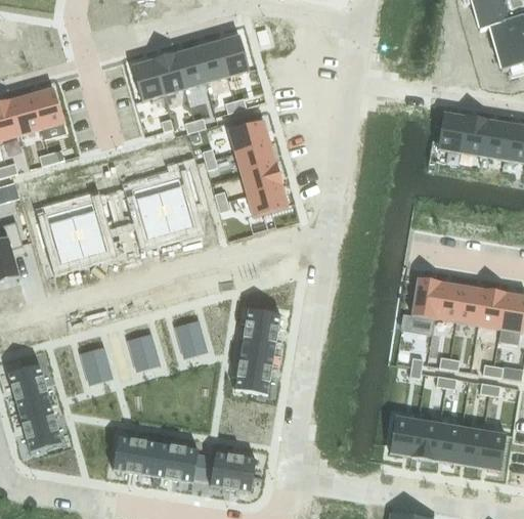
[(471,0),(480,30),(490,27),(503,70),(523,62),(523,0),(471,0)]
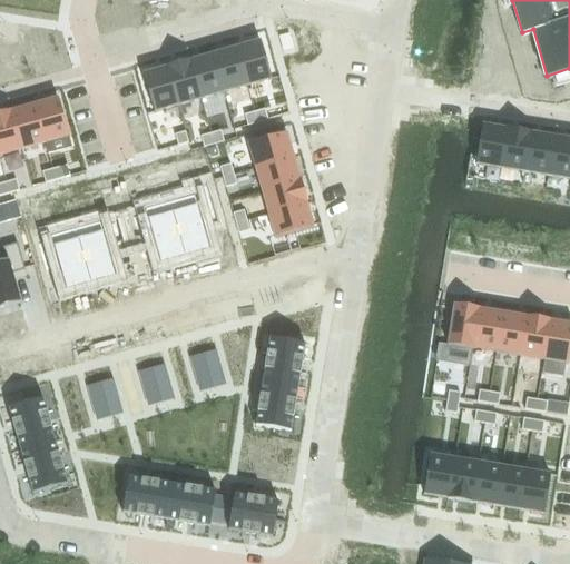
[(261,37),(236,43),(247,82),(272,76),(261,37)]
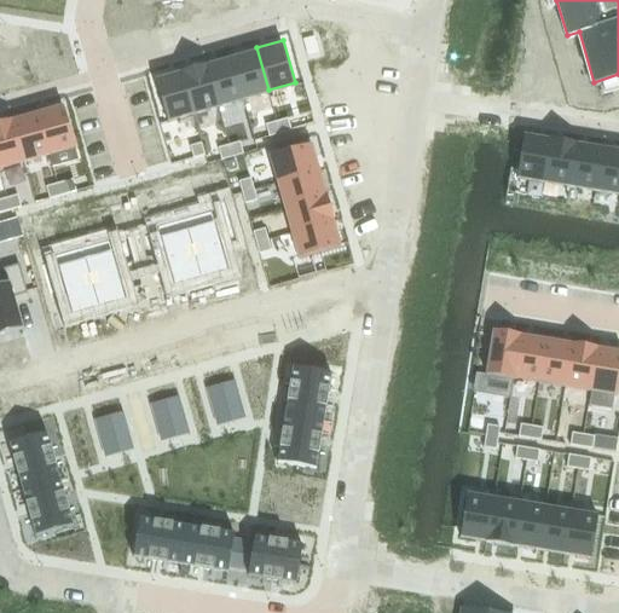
[(256,47),(232,55),(243,97),(268,90),(256,47)]
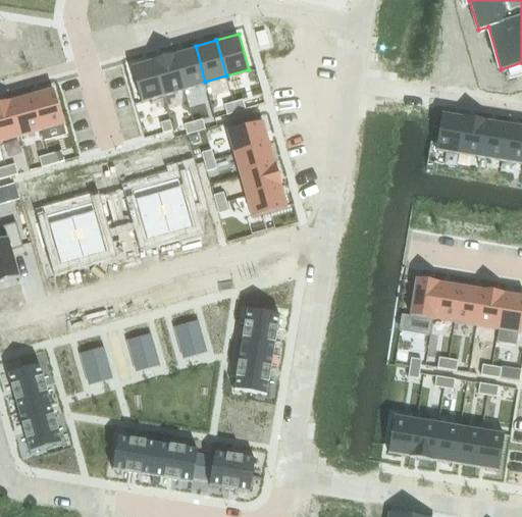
[(196,46),(174,52),(184,88),(205,82),(196,46)]
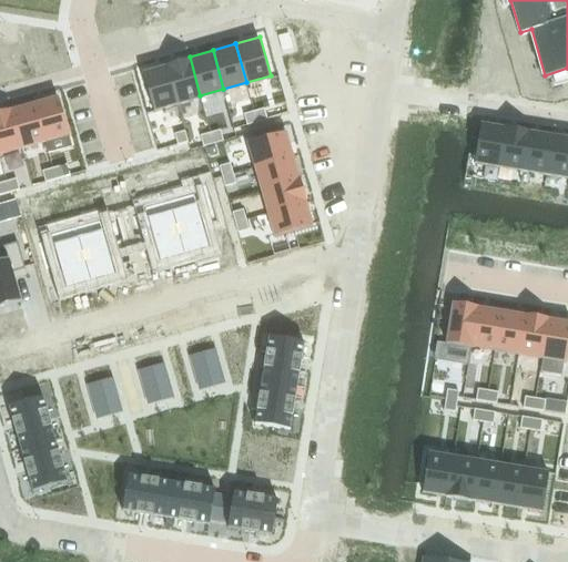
[(190,57),(166,63),(178,102),(200,95),(190,57)]
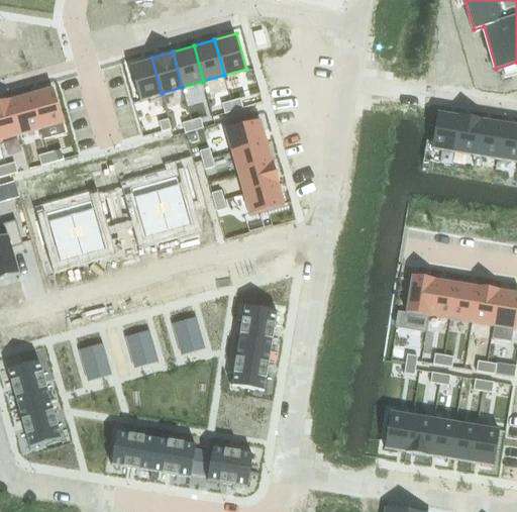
[(151,58),(129,64),(139,99),(162,93),(151,58)]
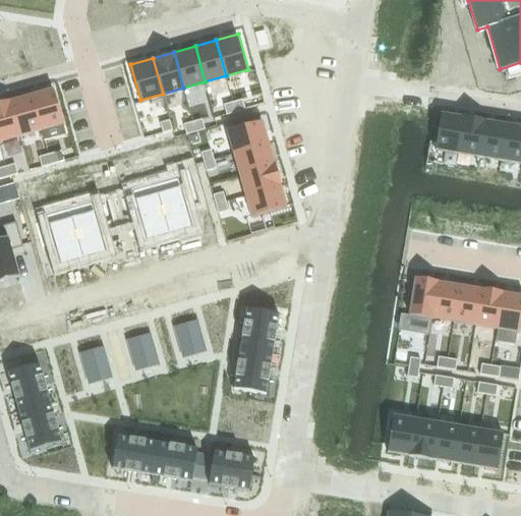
[(53,87),(32,93),(41,128),(63,121),(53,87)]
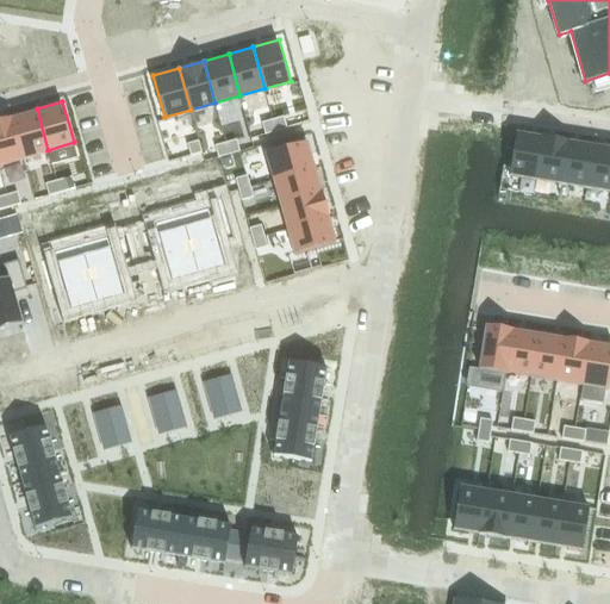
[(37,109),(12,116),(24,156),(48,150),(37,109)]
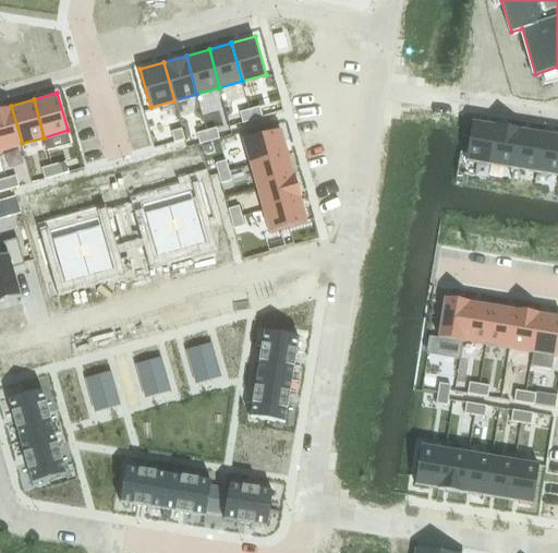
[(259,104),(250,106),(252,117),(263,113),(259,104)]
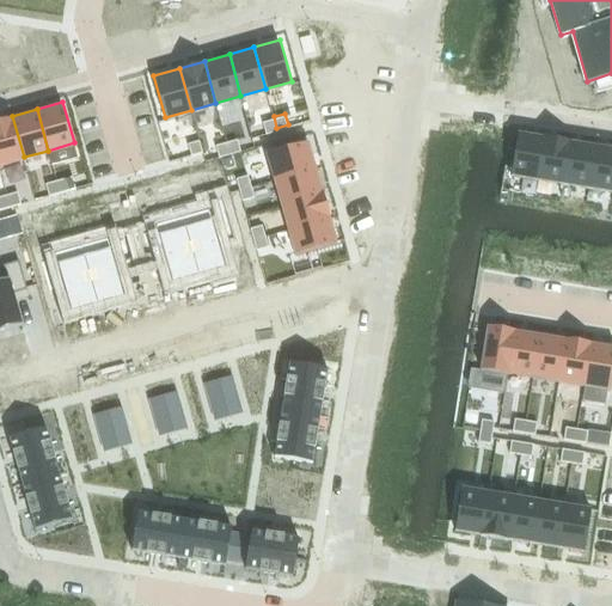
[(12,116),(0,118),(0,164),(24,157),(12,116)]
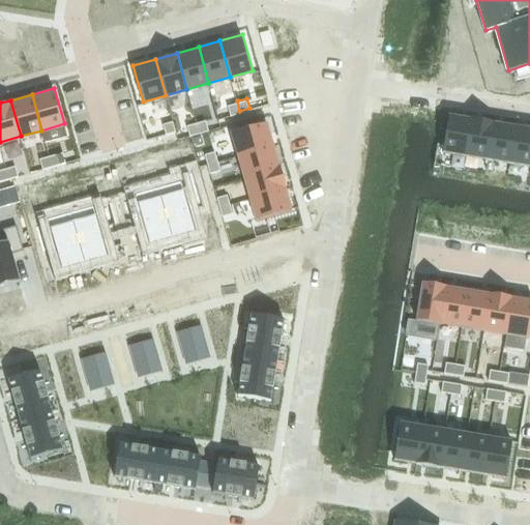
[(237,100),(227,104),(230,114),(239,111),(237,100)]
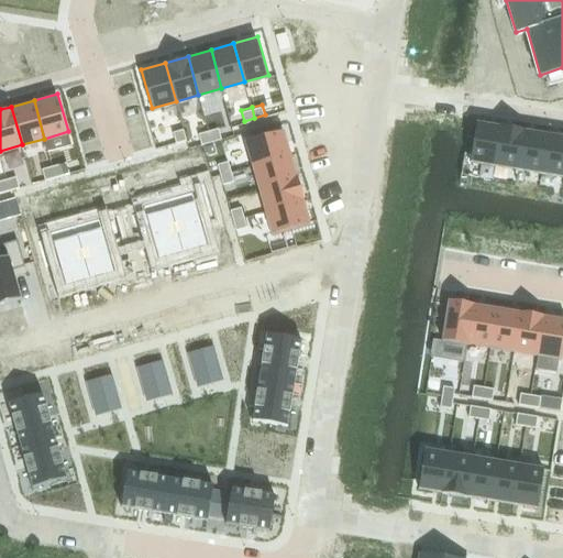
[(476,120),(470,159),(495,163),(500,123),(499,123),(499,124),(476,120)]
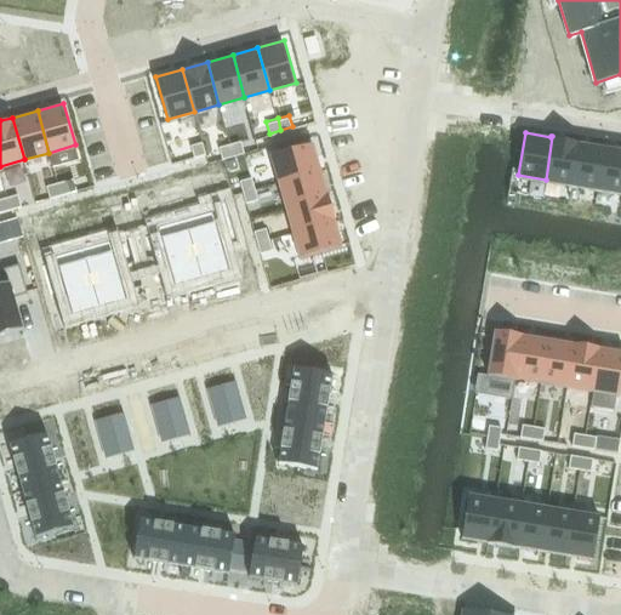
[(552,136),(546,180),(571,183),(579,141),(579,140),(552,136)]
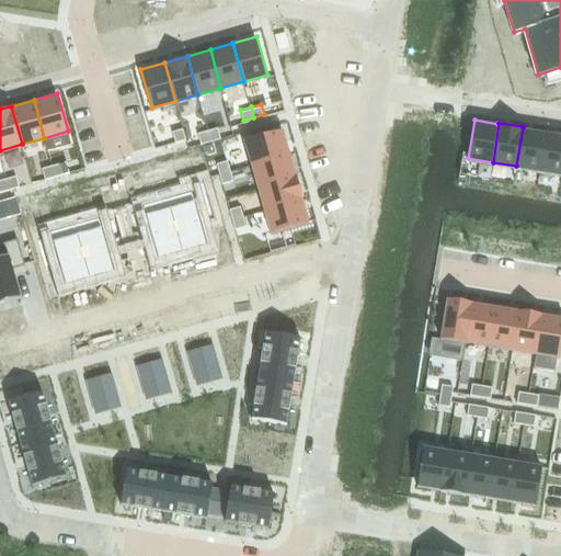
[(218,125),(207,128),(210,138),(221,136),(218,125)]
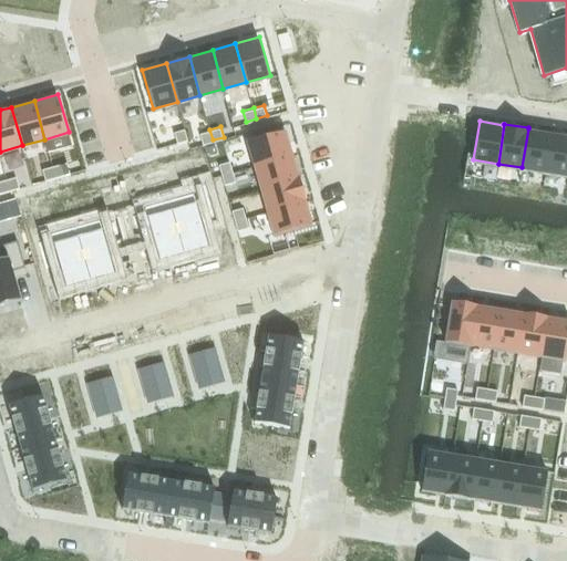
[(184,127),(174,131),(176,141),(187,138),(184,127)]
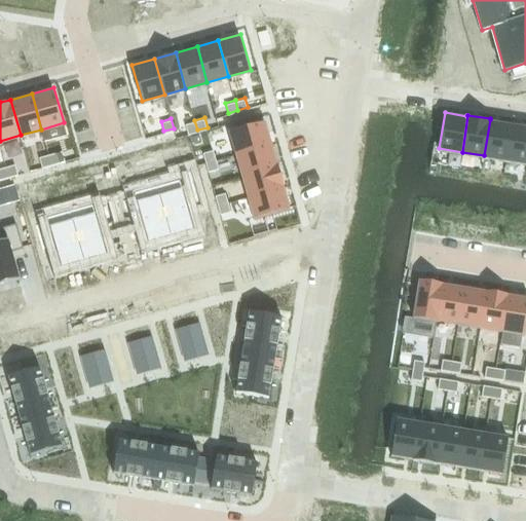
[(264,119),(229,129),(235,151),(270,142),(264,119)]
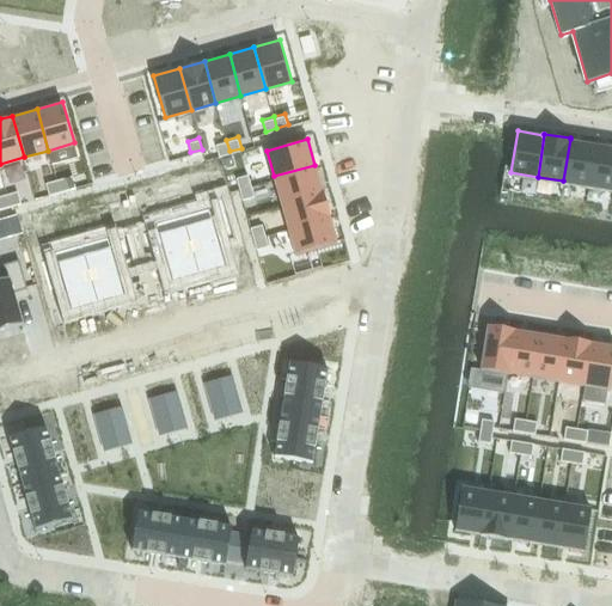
[(570,139),(563,181),(588,184),(595,142),(570,139)]
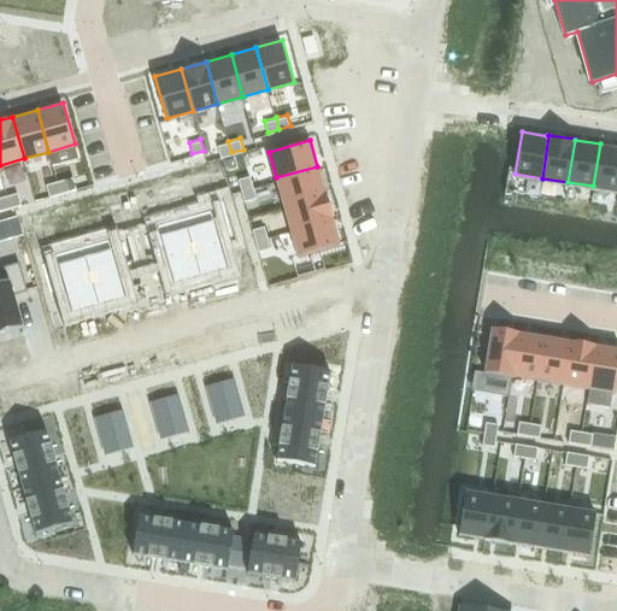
[(228,141),(217,145),(219,156),(231,152),(228,141)]
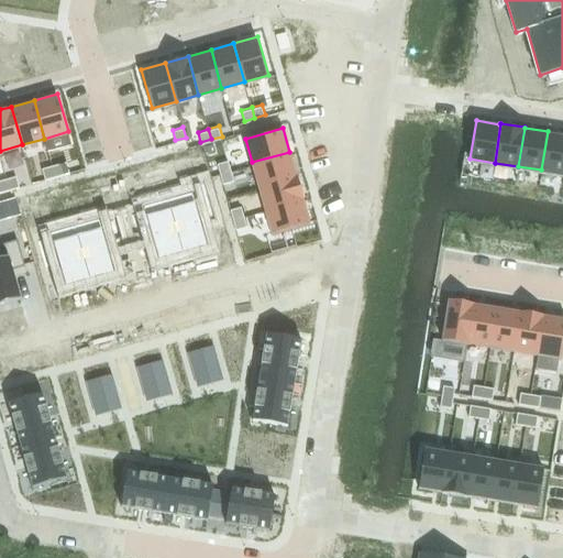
[(562,133),(548,131),(541,170),(562,173),(562,133)]
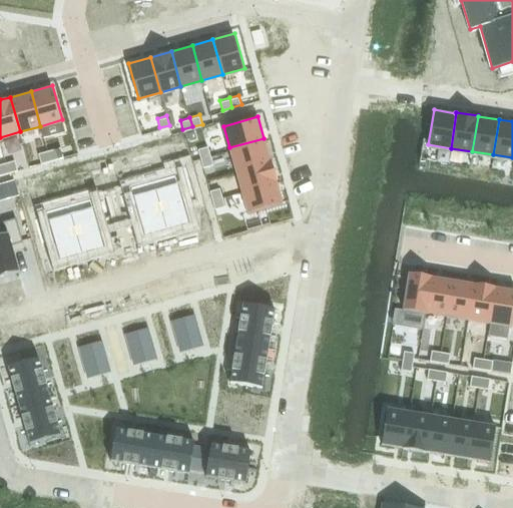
[(264,138),(229,147),(235,168),(271,158),(270,157),(270,158),(264,138)]
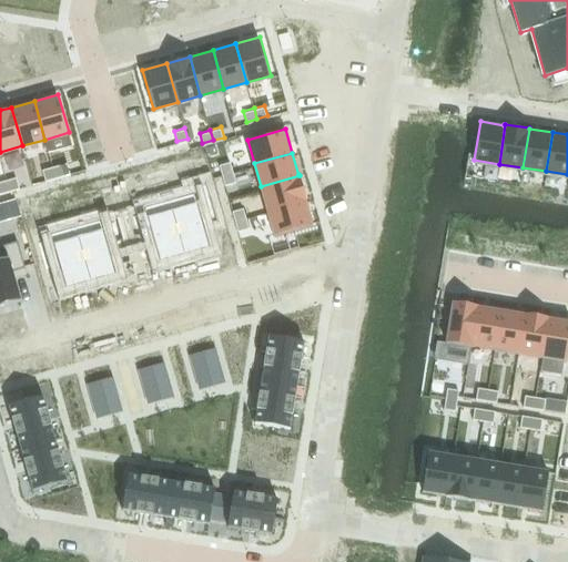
[(230,159),(219,162),(222,172),(233,170),(230,159)]
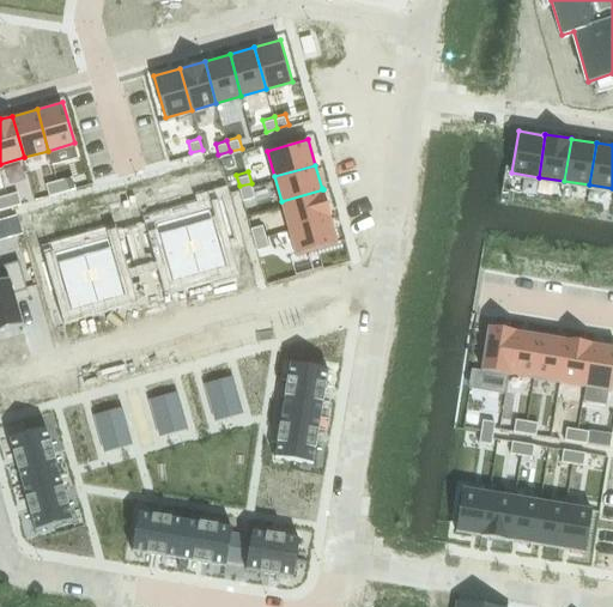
[(68,175),(56,178),(60,189),(71,187),(68,175)]
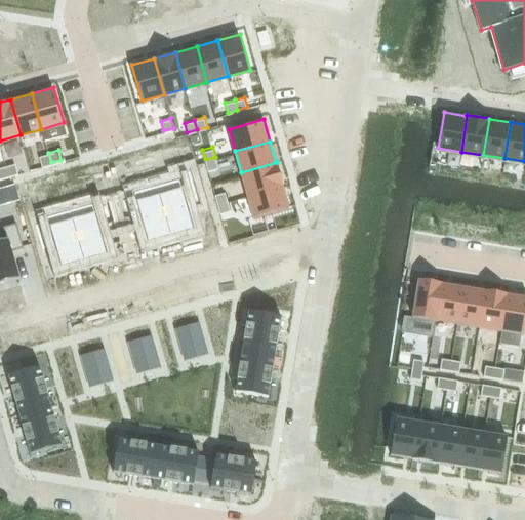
[(48,153),(38,156),(41,165),(51,162),(48,153)]
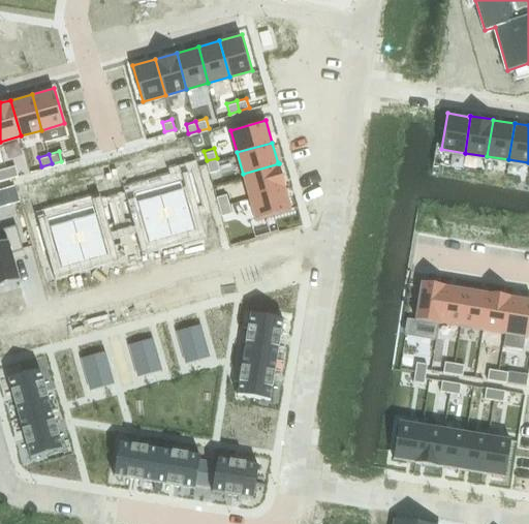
[(217,158),(207,160),(210,171),(220,167),(217,158)]
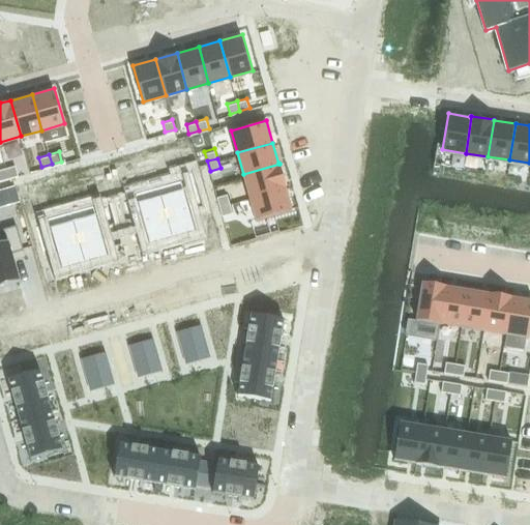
[(16,164),(5,167),(8,176),(19,174),(16,164)]
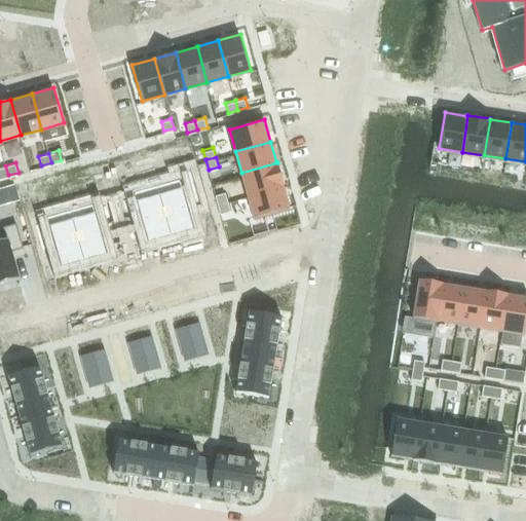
[(277,162),(241,173),(248,194),(284,184),(277,162)]
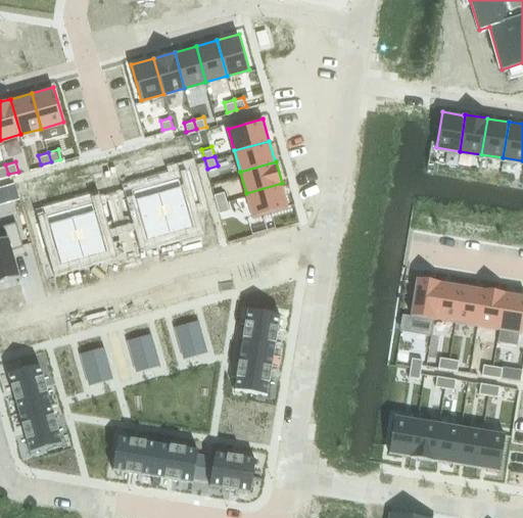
[(5,165),(0,166),(0,176),(8,174),(5,165)]
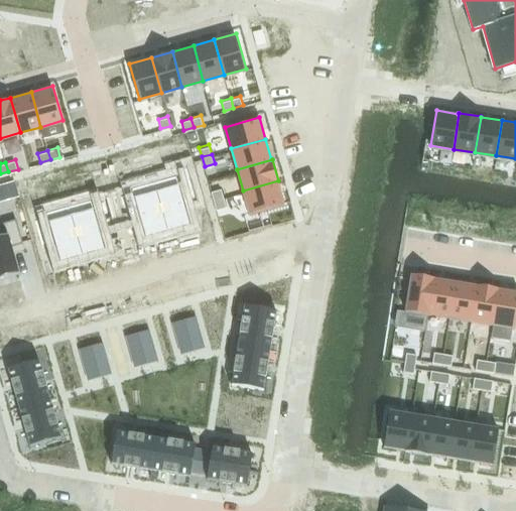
[(178,183),(156,189),(167,229),(190,223),(184,202),(197,199),(189,173),(176,177),(178,183)]
